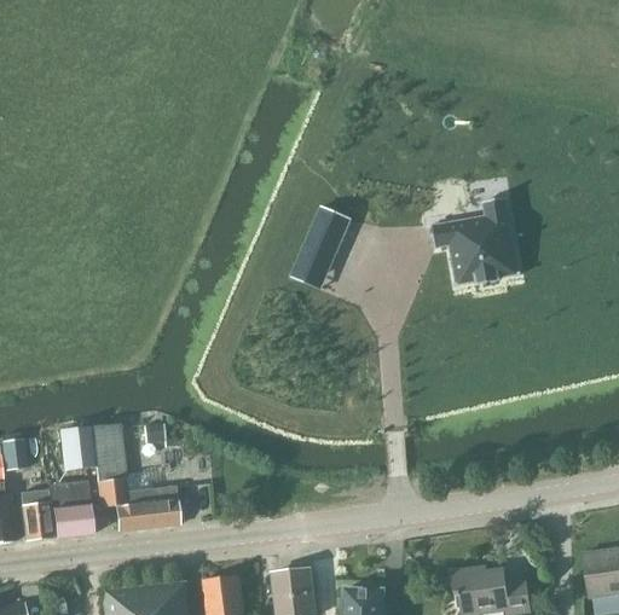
[(433,224),(432,224),(435,247),(438,247),(450,244),(457,282),(456,282),(457,284),(458,284),(478,280),(478,283),(480,282),(497,279),(499,279),(499,277),(518,273),(518,274),(520,273),(519,272),(505,198),(505,196),(484,199),(484,202),(486,215),(433,224)]
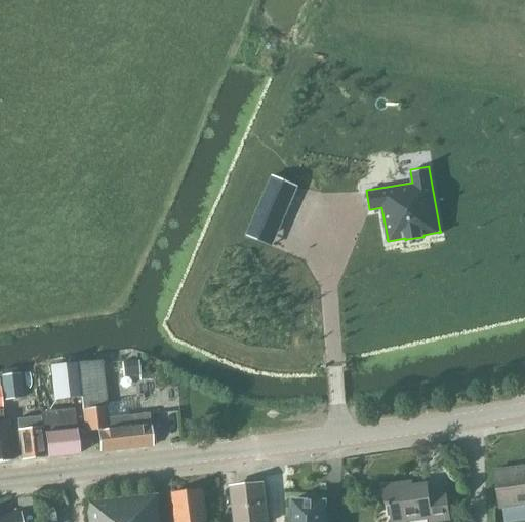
[(272,174),(259,205),(284,216),(297,186),(272,174)]
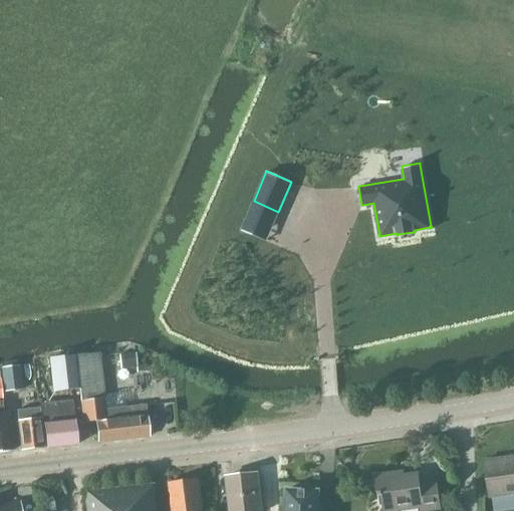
[(296,240),(297,229),(272,226),(271,237),(296,240)]
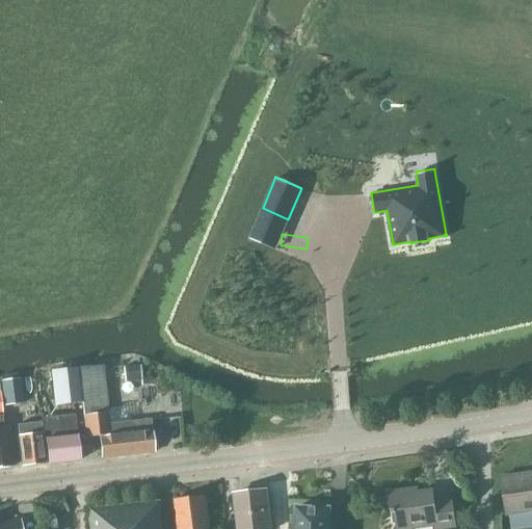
[(103,363),(78,365),(82,400),(86,434),(99,433),(102,455),(102,456),(153,451),(153,449),(150,417),(130,419),(128,403),(107,405),(103,363)]
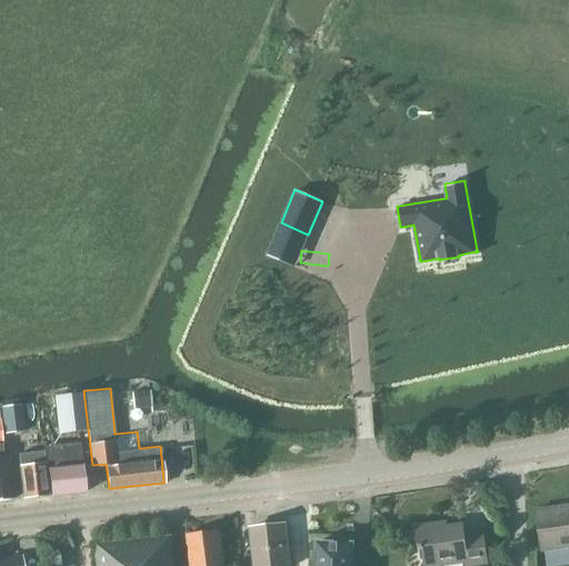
[(83,390),(53,394),(58,432),(88,428),(83,390)]
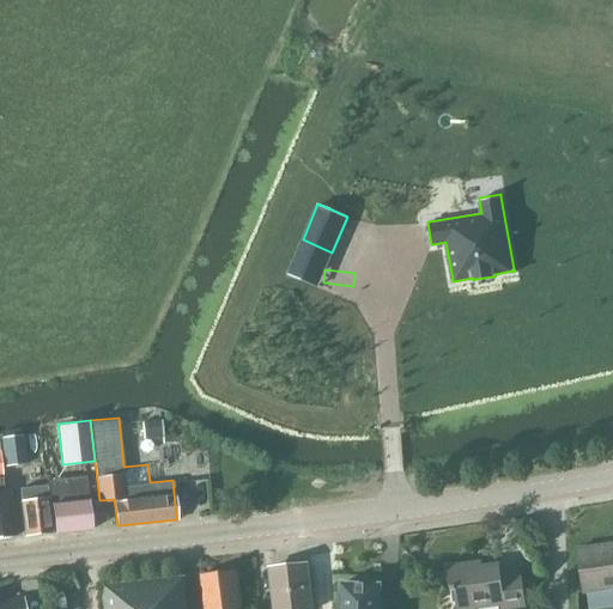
[(22,434),(1,437),(4,463),(24,462),(22,434)]
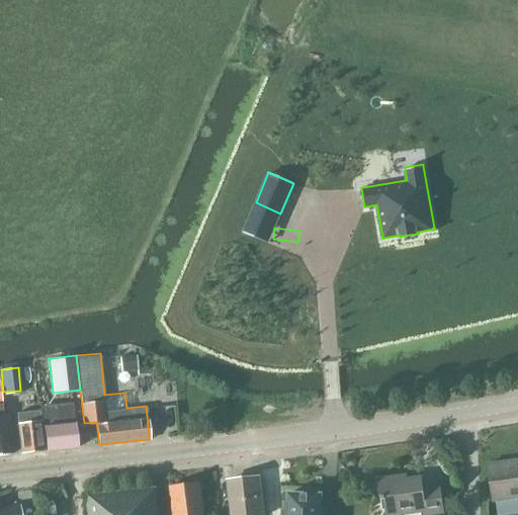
[(0,402),(0,453),(9,453),(5,412),(1,412),(0,402)]
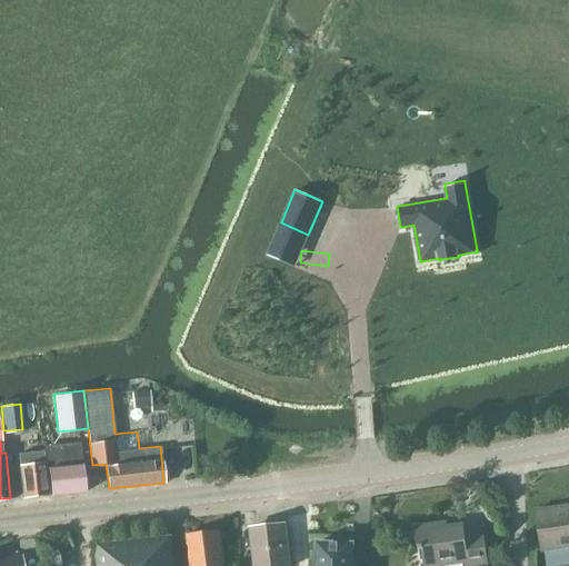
[(85,490),(79,443),(46,446),(51,495),(85,490)]
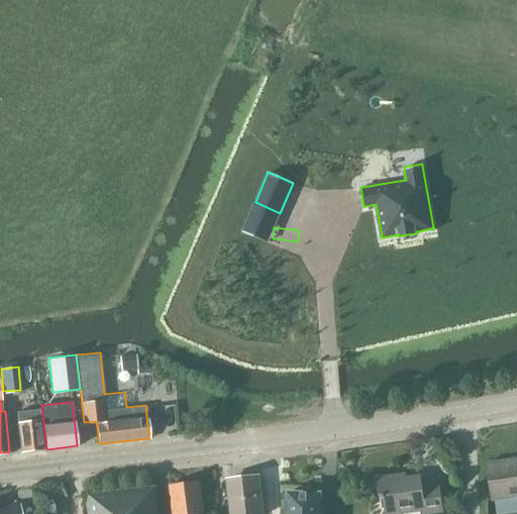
[(38,408),(17,411),(21,451),(42,448),(39,418),(38,408)]
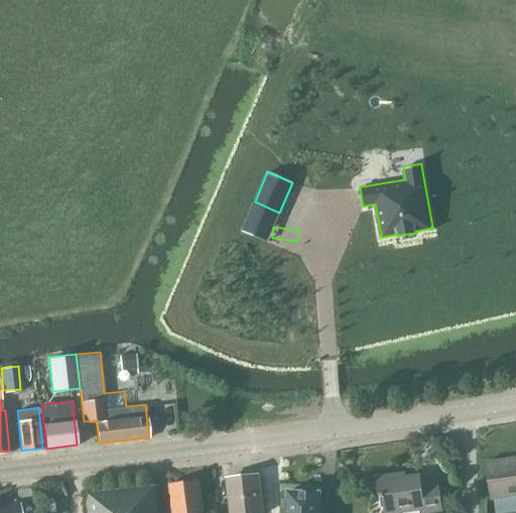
[(515,457),(508,458),(508,457),(488,459),(493,496),(515,493),(515,457)]
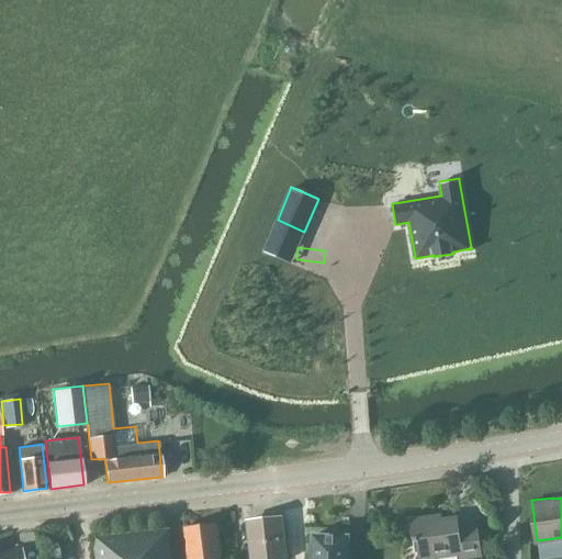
[(430,515),(409,517),(412,539),(417,539),(419,552),(418,554),(417,556),(416,557),(416,558),(437,558),(436,555),(457,551),(459,556),(479,554),(476,527),(457,529),(456,517),(431,520),(430,515)]
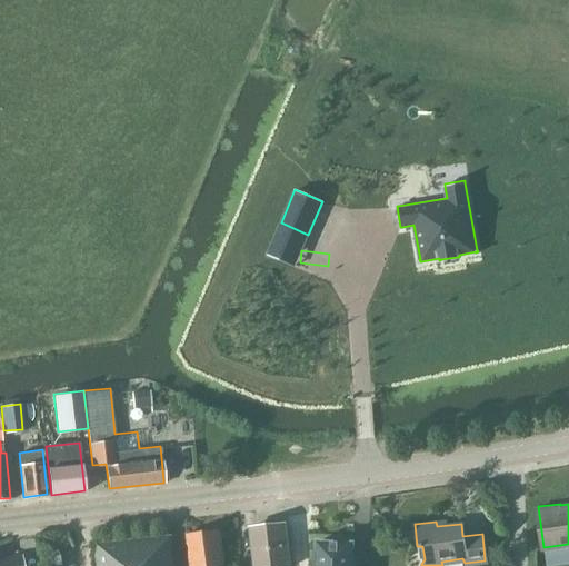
[(219,565),(219,563),(226,563),(221,529),(220,529),(216,523),(206,525),(205,530),(187,533),(190,565),(219,565)]
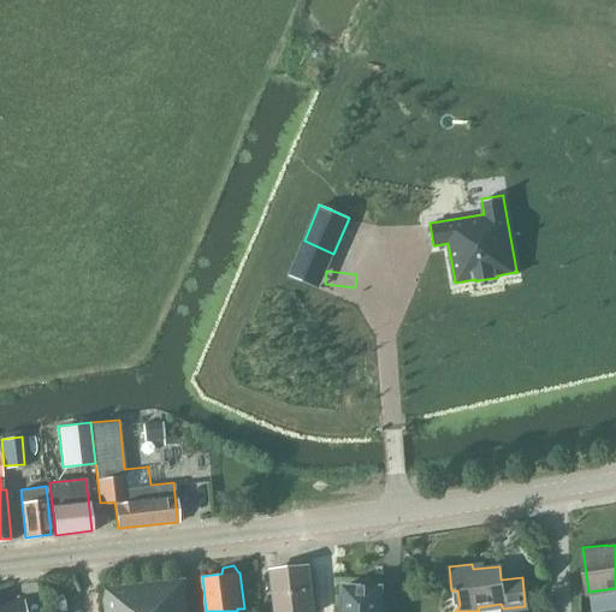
[(312,611),(312,610),(321,608),(318,577),(309,578),(307,565),(271,569),(274,611),(312,611)]
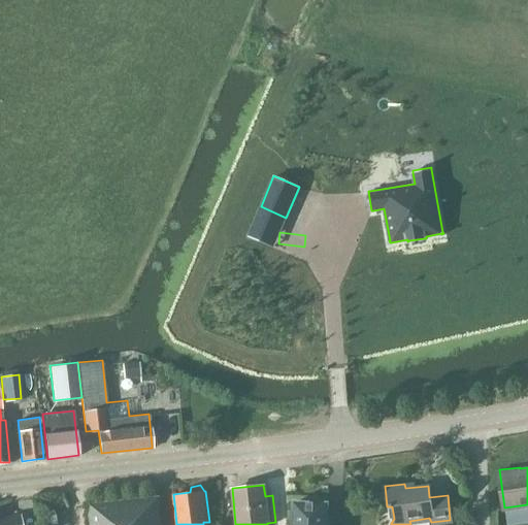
[(159,524),(157,496),(89,503),(91,524),(159,524)]
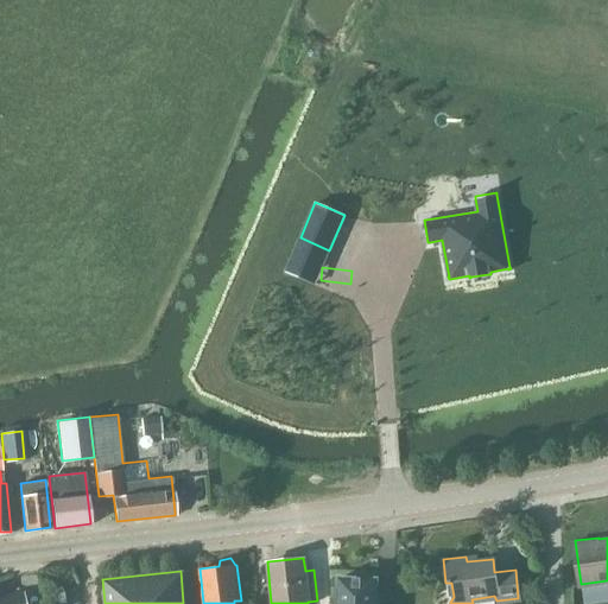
[(378,578),(375,578),(342,577),(339,577),(339,579),(340,579),(337,603),(375,603),(378,580),(378,578)]
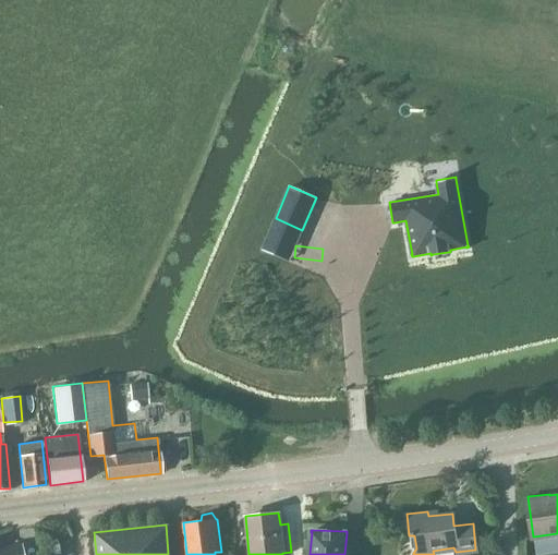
[(20,554),(20,543),(0,545),(0,554),(20,554)]
